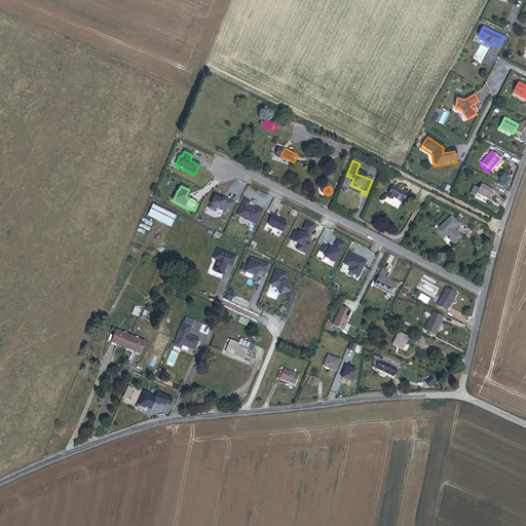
[(488,200),(493,192),(481,186),(477,194),(488,200)]
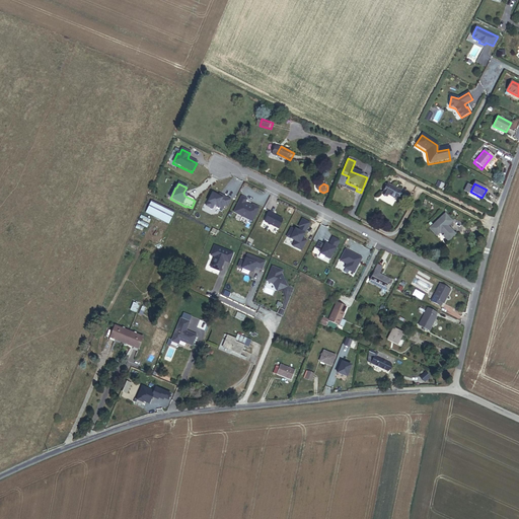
[(385,195),(392,199),(396,192),(383,184),(378,195),(383,198),(385,195)]
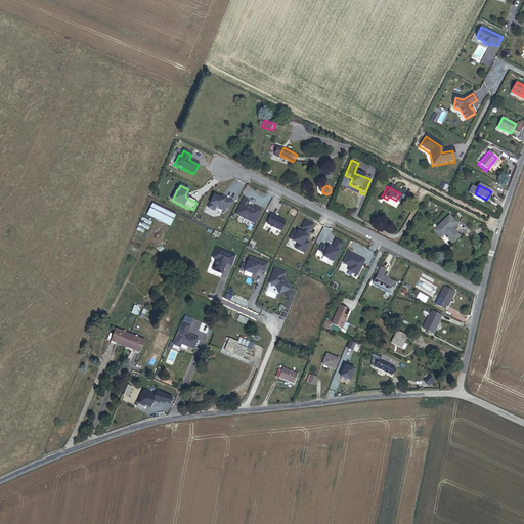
[(229,210),(232,203),(221,198),(220,200),(214,197),(208,209),(214,212),(216,208),(225,213),(227,209),(229,210)]
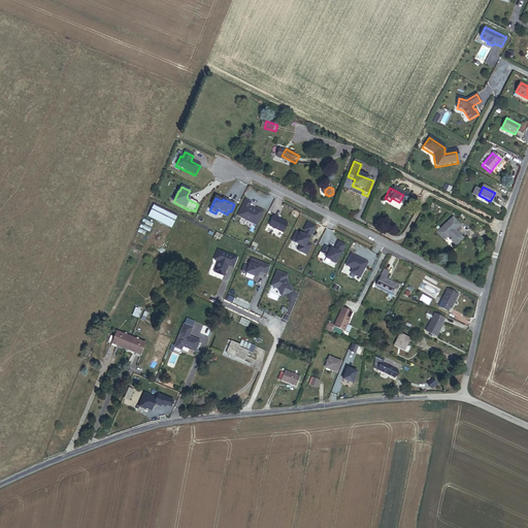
[(257,226),(263,213),(257,209),(256,211),(249,207),(251,203),(245,201),(238,217),(257,226)]
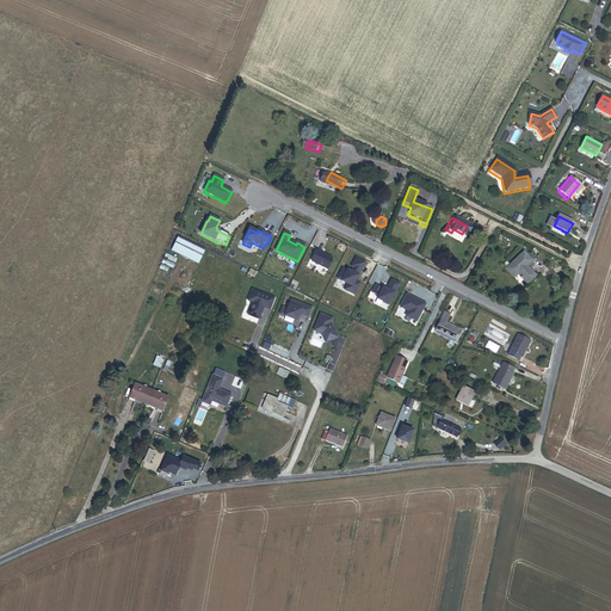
[(198,264),(205,250),(178,236),(172,250),(198,264)]
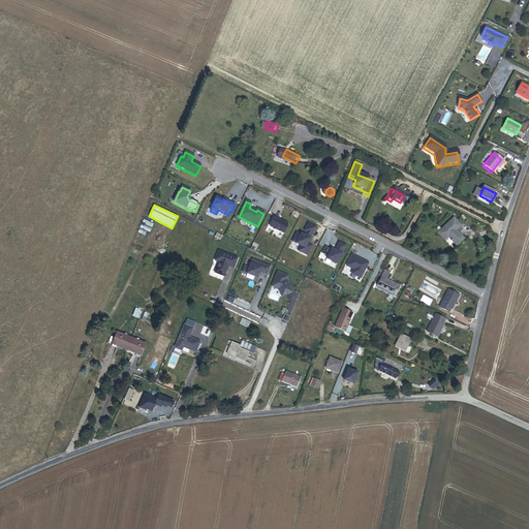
[(279,219),(275,217),(270,227),(284,235),(288,226),(287,224),(279,220),(279,219)]
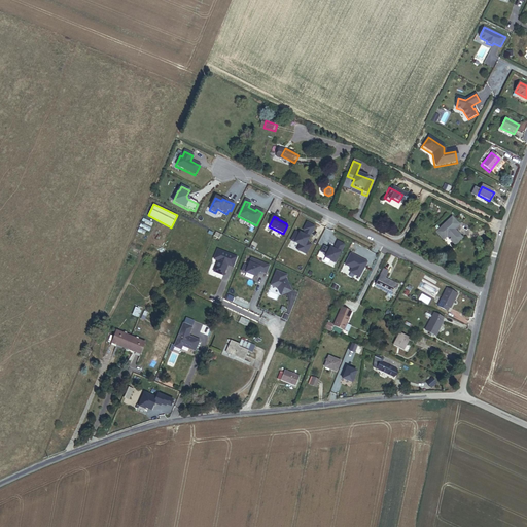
[(463,240),(456,232),(461,227),(453,219),(437,235),(445,242),(449,238),(456,247),(463,240)]
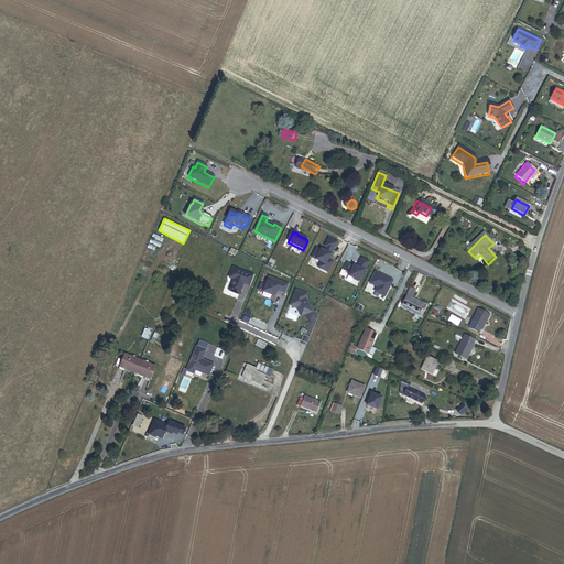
[(328,261),(337,243),(329,240),(325,248),(327,249),(325,252),(322,250),(321,252),(317,250),(313,259),(322,263),(318,269),(328,273),(334,263),(328,261)]
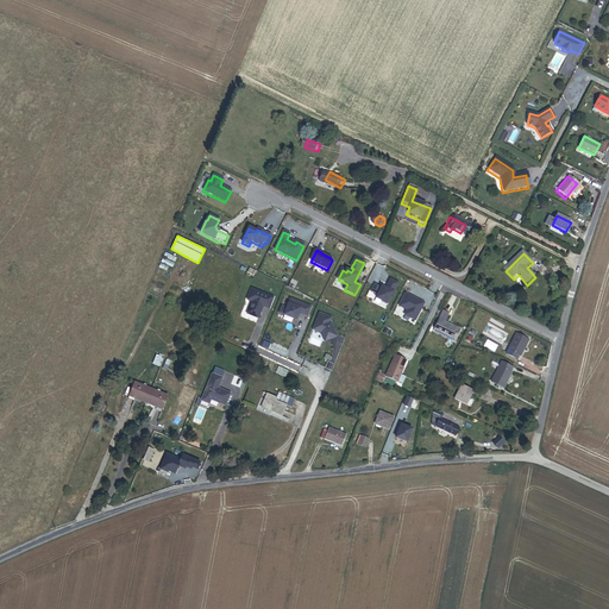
[(388,306),(399,284),(390,281),(387,289),(382,287),(382,289),(375,286),(371,294),(377,296),(376,299),(382,302),(382,303),(388,306)]
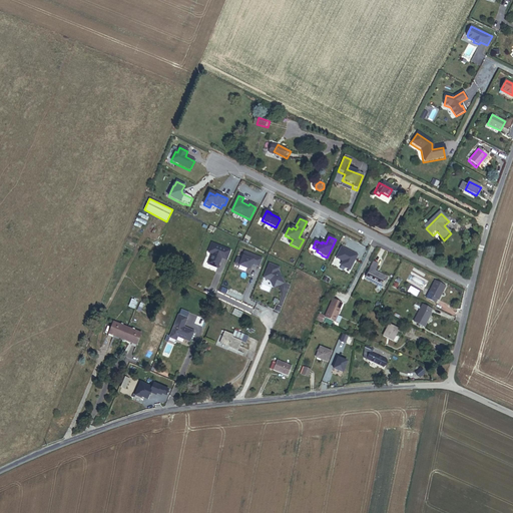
[(216,269),(220,258),(225,261),(229,251),(210,243),(207,252),(211,254),(207,265),(216,269)]
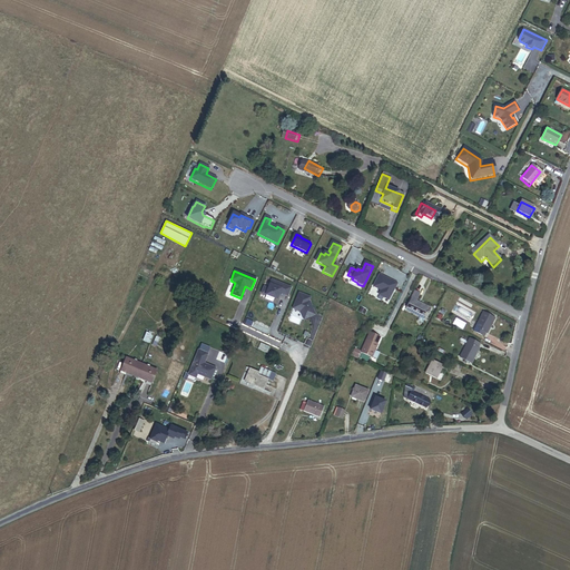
[(397,285),(380,276),(374,287),(382,292),(380,296),(390,301),(397,285)]
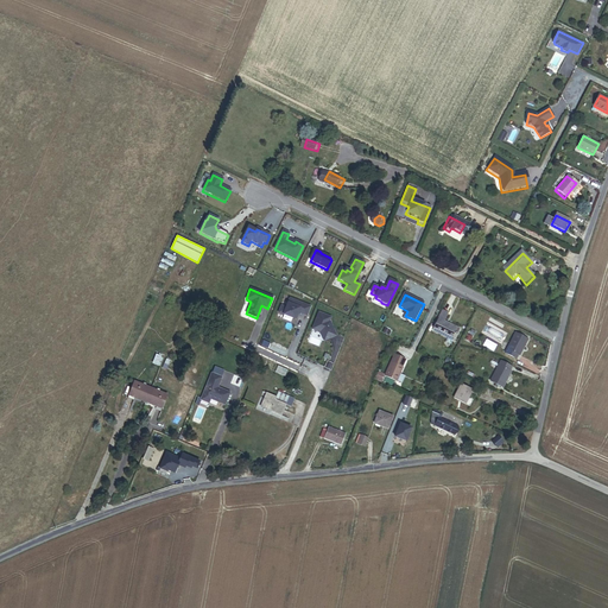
[(305,316),(309,308),(289,299),(285,309),(280,306),(278,312),(295,320),(297,312),(305,316)]
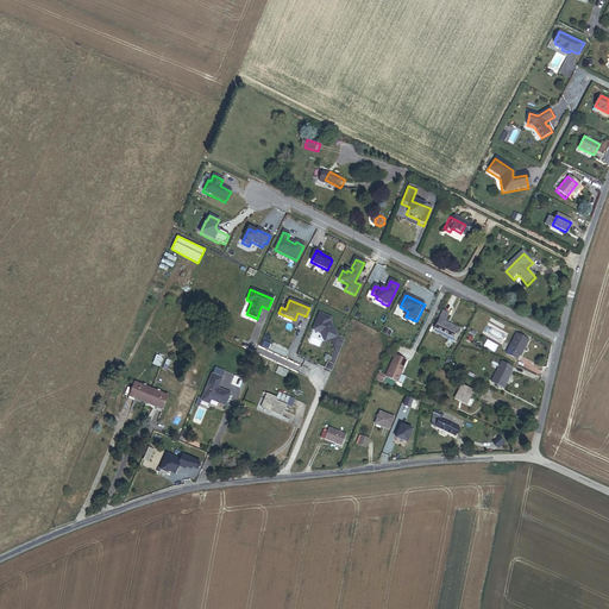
[(319,314),(313,331),(320,333),(324,340),(326,341),(337,337),(331,322),(330,322),(331,319),(319,314)]
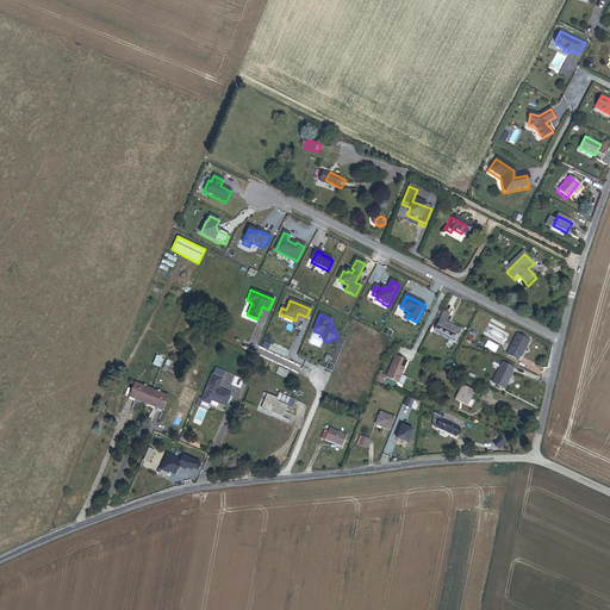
[(455,341),(461,330),(450,324),(450,327),(444,323),(444,322),(441,319),(435,331),(455,341)]
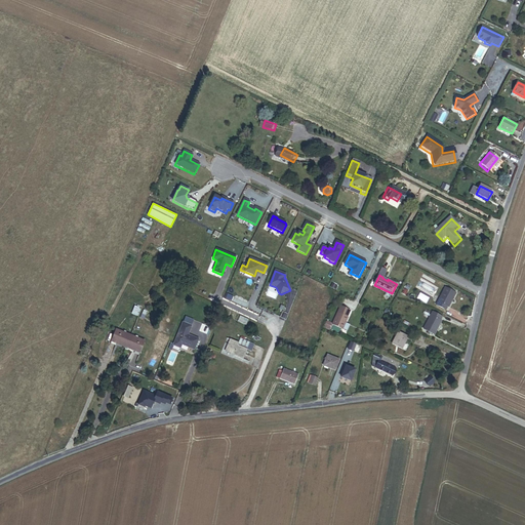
[(448,307),(455,293),(445,287),(436,305),(446,310),(448,307)]
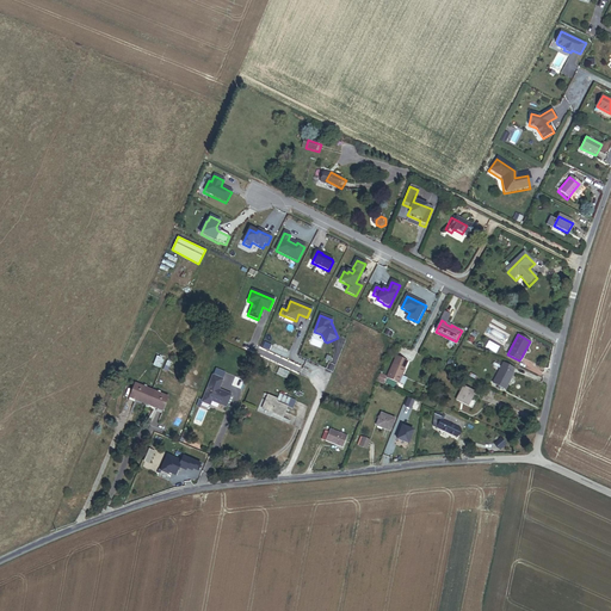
[(160,369),(164,360),(161,360),(162,359),(156,357),(153,365),(160,369)]
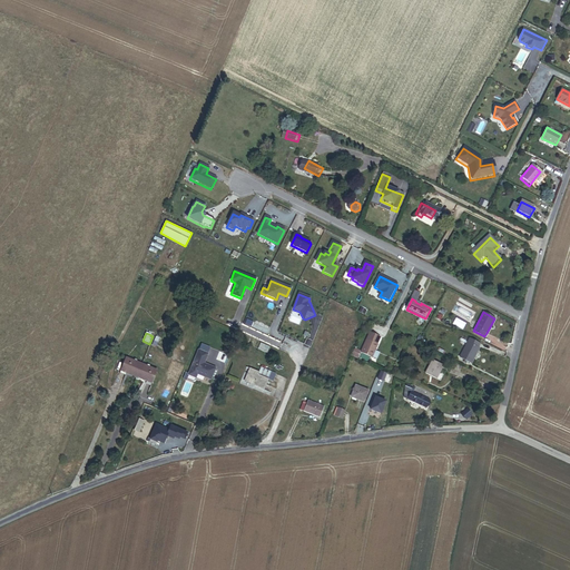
[(376,344),(380,337),(370,333),(361,352),(372,357),(377,344),(376,344)]
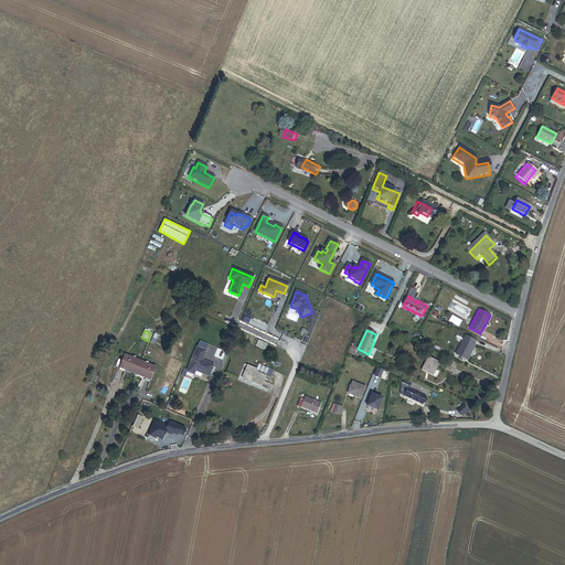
[(468,361),(476,345),(475,344),(477,340),(465,334),(455,354),(460,356),(459,359),(462,360),(464,359),(468,361)]
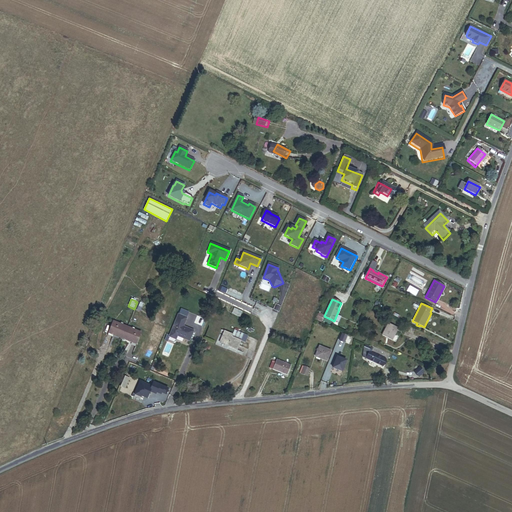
[(232,314),(240,318),(242,313),(234,309),(232,314)]
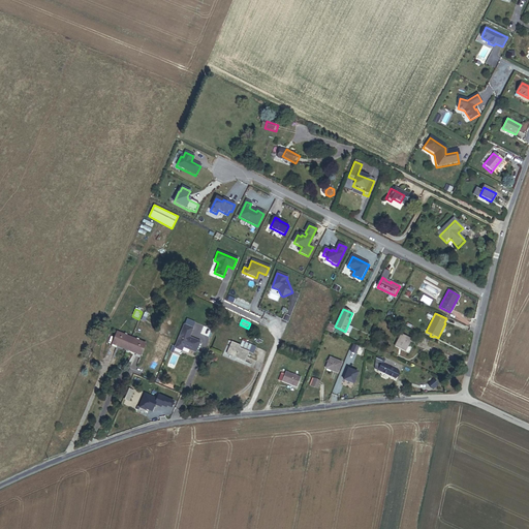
[(189,337),(193,328),(184,324),(175,347),(182,350),(183,347),(196,352),(200,342),(189,337)]
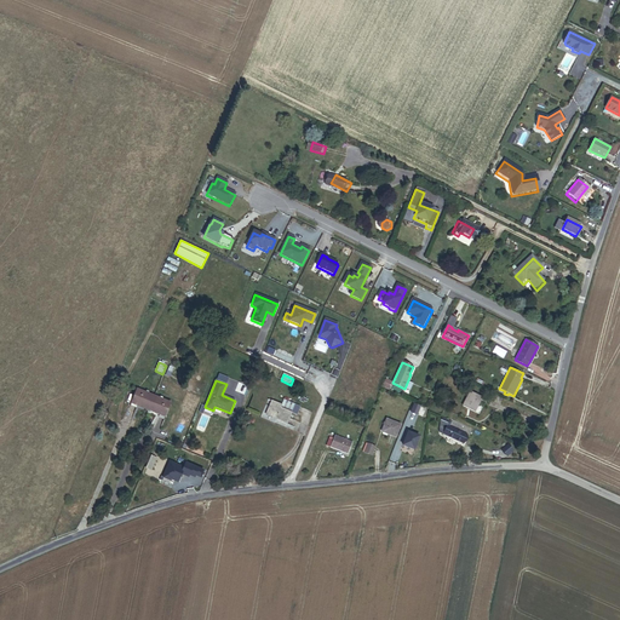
[(147,411),(153,397),(136,390),(131,403),(130,407),(136,409),(137,406),(147,411)]
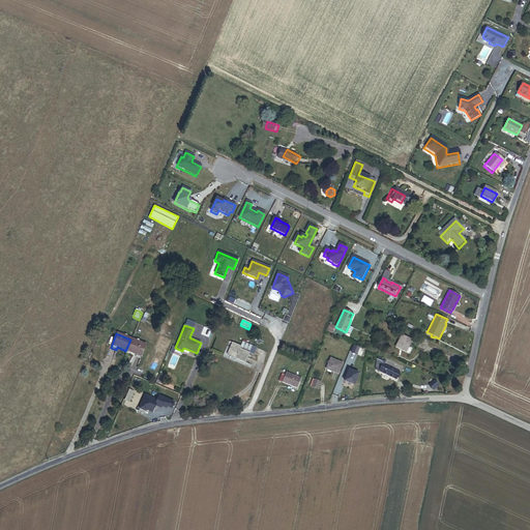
[(394,348),(404,353),(411,341),(402,335),(394,348)]
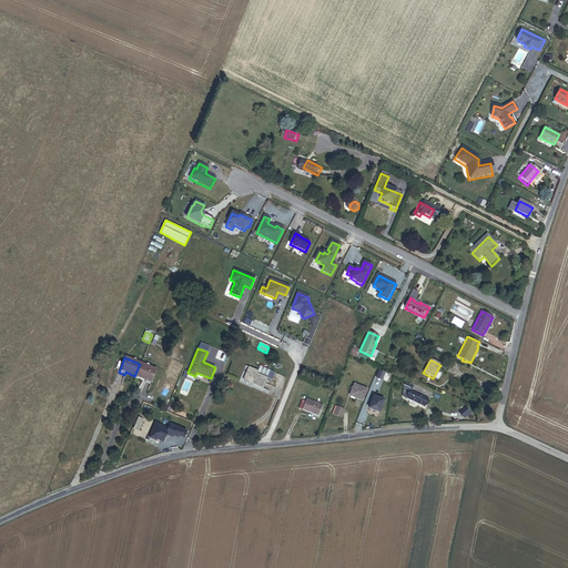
[(99,372),(104,374),(109,364),(103,362),(99,372)]
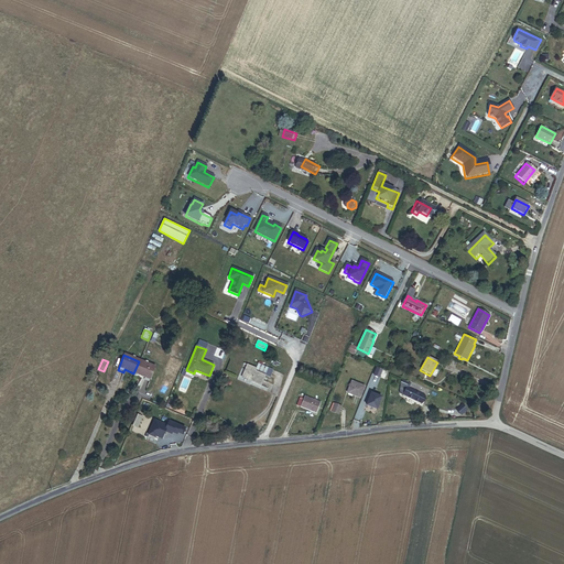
[(133,373),(148,379),(153,367),(139,361),(133,373)]
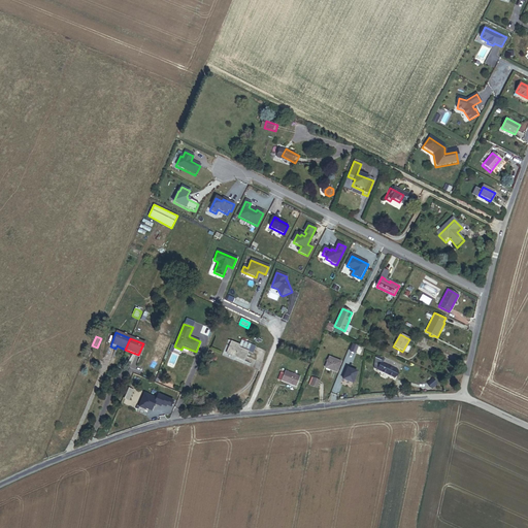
[(249,350),(252,343),(243,339),(241,343),(233,340),(228,352),(236,355),(236,356),(245,359),(250,350),(249,350)]
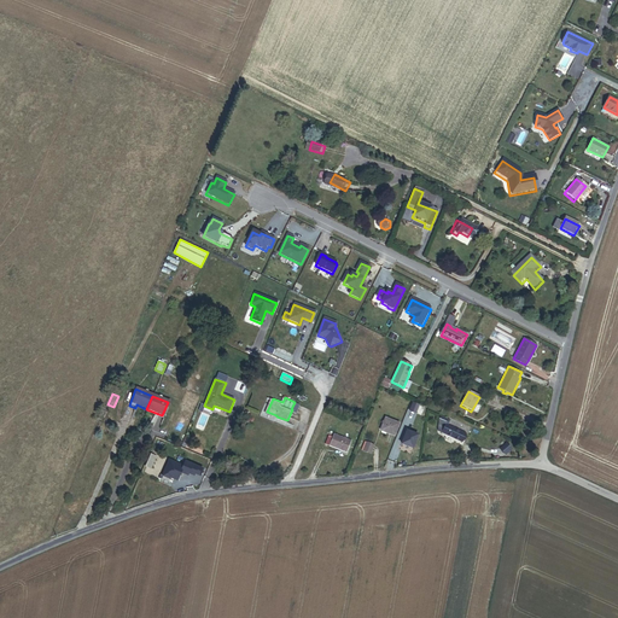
[(465,432),(450,425),(453,420),(448,418),(441,415),(438,430),(442,431),(442,432),(461,442),(465,432)]
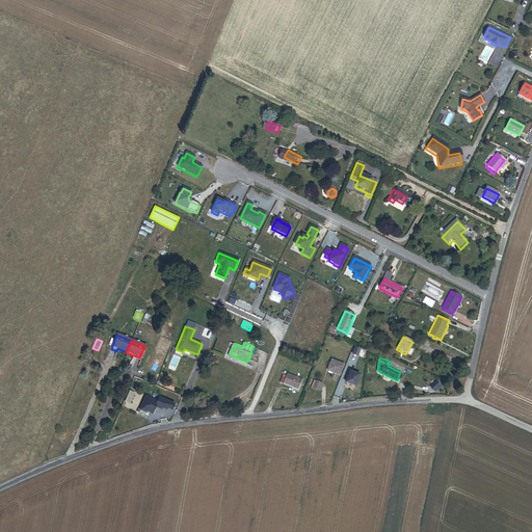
[(339,377),(344,366),(331,361),(329,365),(327,365),(326,367),(328,368),(326,372),(339,377)]
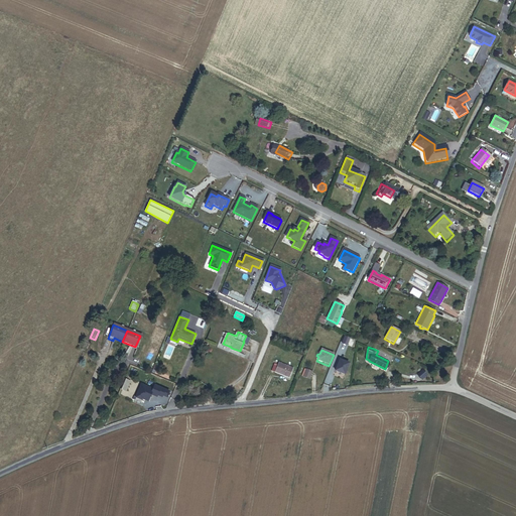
[(290,376),(293,366),(280,361),(279,363),(275,362),(273,369),(290,376)]
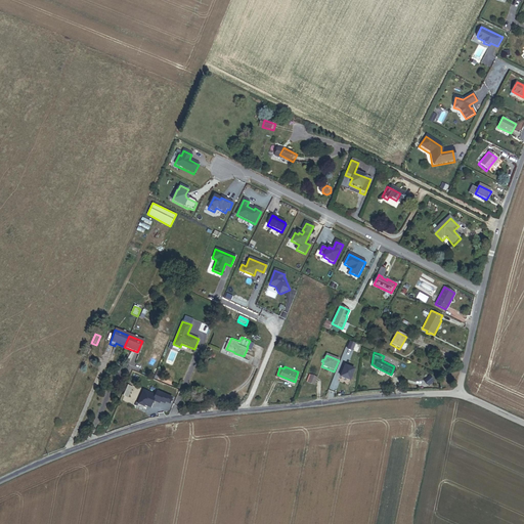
[(354,370),(345,366),(340,378),(350,382),(354,370)]
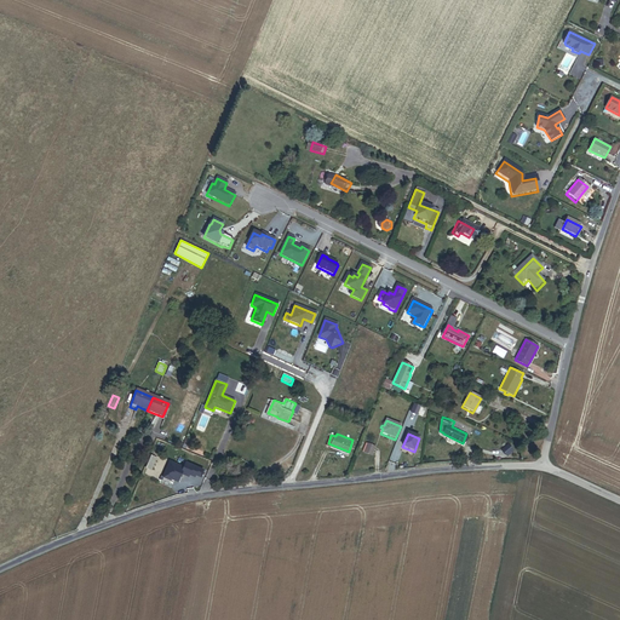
[(514,449),(509,443),(503,448),(507,454),(514,449)]
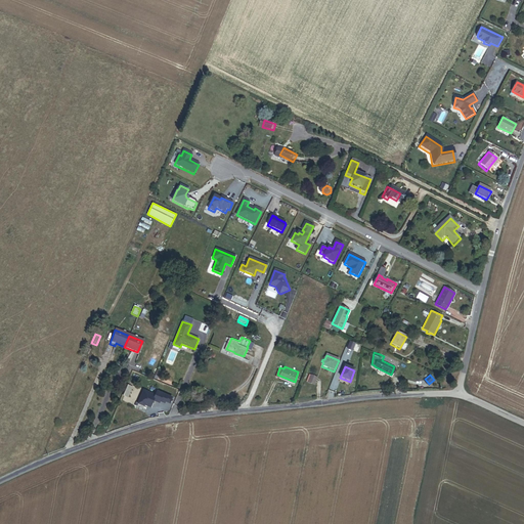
[(308,384),(314,386),(317,378),(311,376),(308,384)]
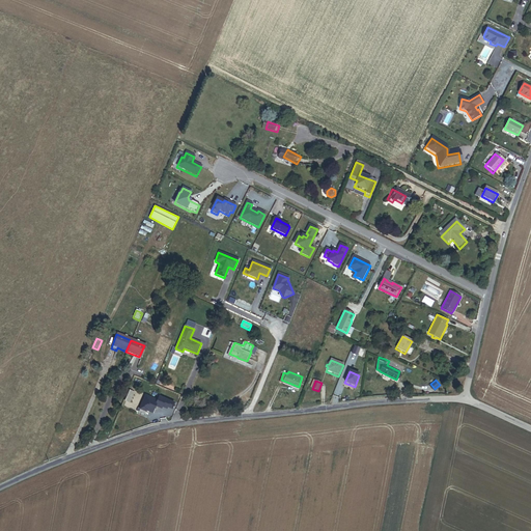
[(146,411),(151,413),(155,406),(161,408),(162,407),(166,408),(167,407),(171,408),(173,402),(158,396),(157,400),(144,395),(139,410),(145,412),(146,411)]
